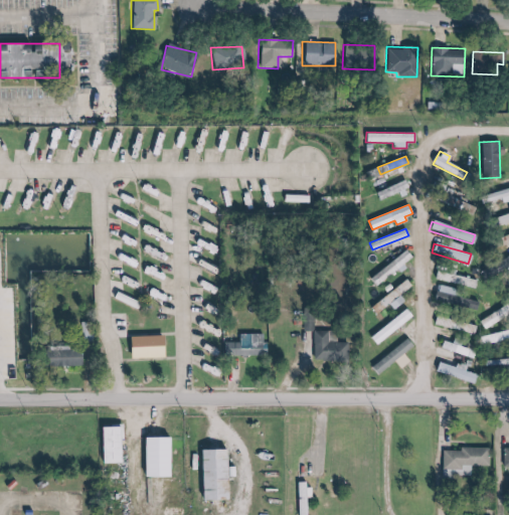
[(411,258),(405,249),(370,279),(377,287),(403,265),(403,264),(411,258)]
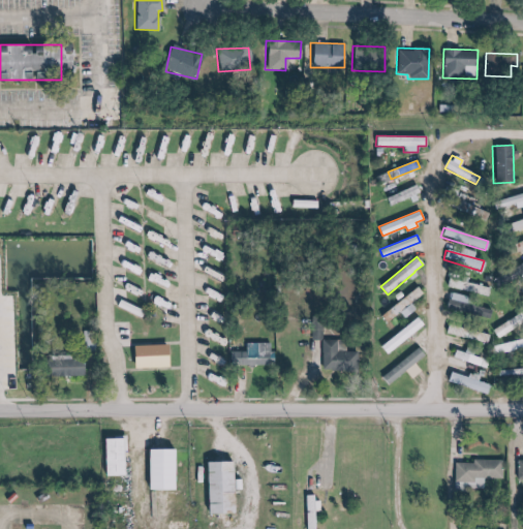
[(462,289),(464,282),(451,279),(449,287),(462,289)]
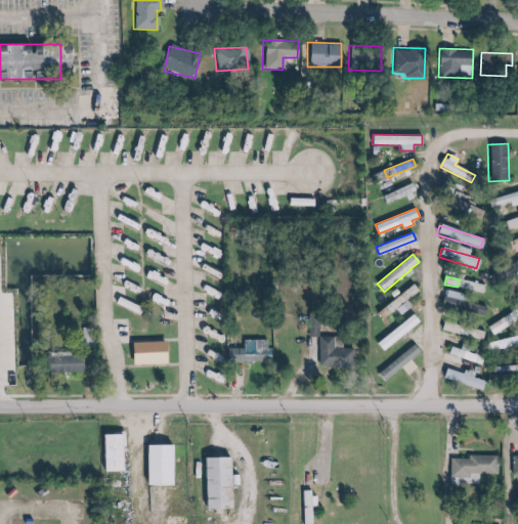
[(406,299),(419,291),(415,285),(377,311),(382,318),(396,309),(400,314),(412,307),(406,299)]
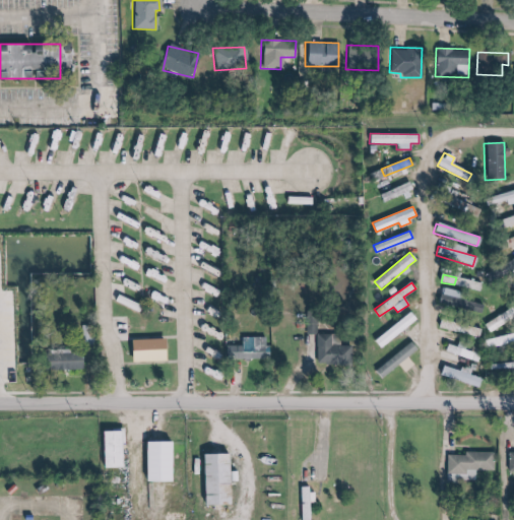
[(437,301),(482,314),(485,302),(440,288),(437,301)]
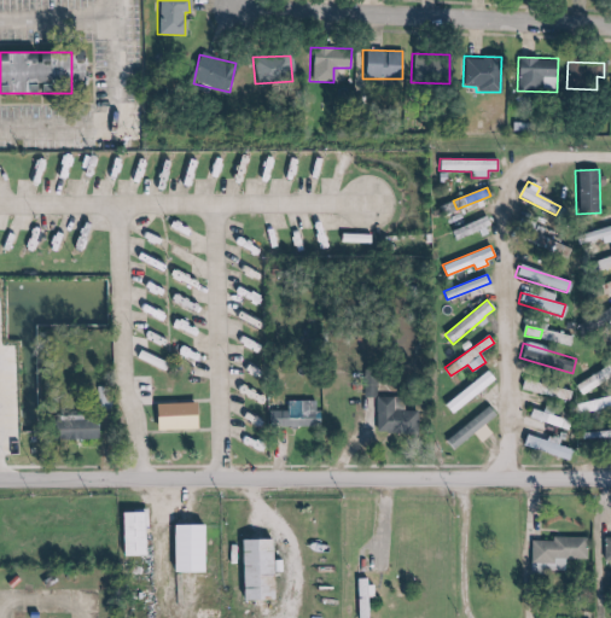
[(446,404),(454,414),(495,379),(488,369),(446,404)]
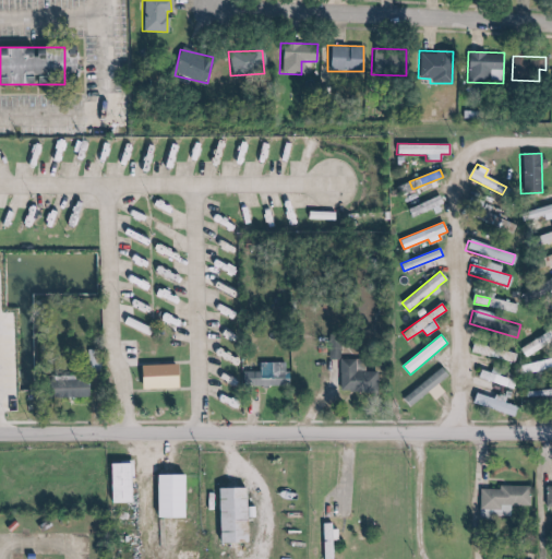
[(471,353),(514,363),(516,353),(474,343),(471,353)]
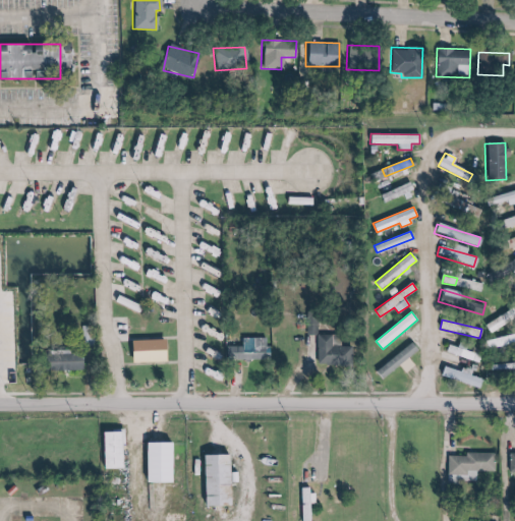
[(514,342),(514,333),(490,341),(492,349),(514,342)]
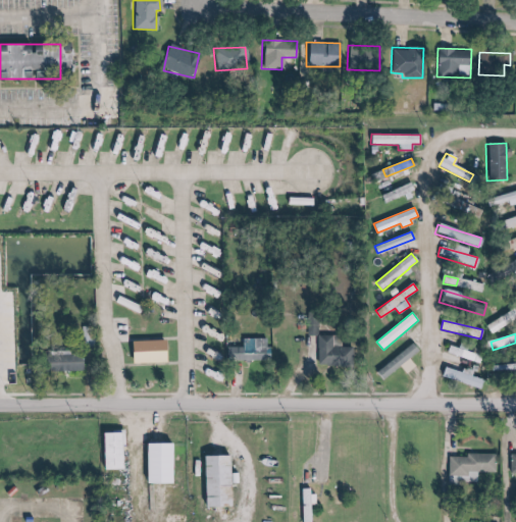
[(352,347),(332,347),(332,334),(316,335),(316,366),(353,365),(352,347)]
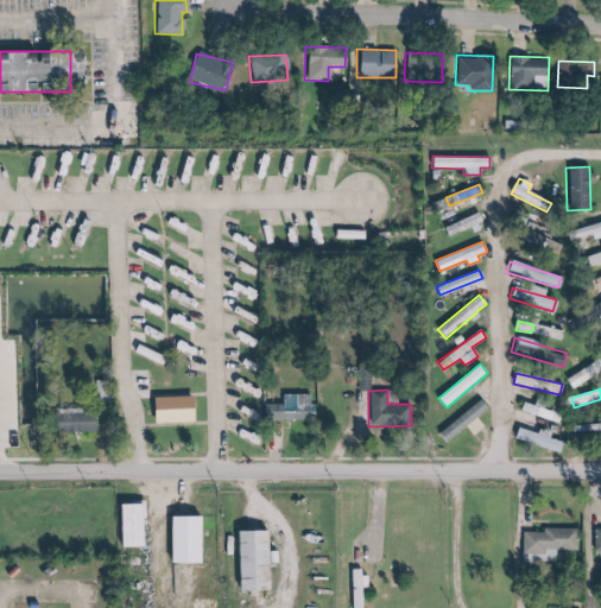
[(280,404),(265,404),(265,420),(314,419),(314,393),(280,394),(280,404)]
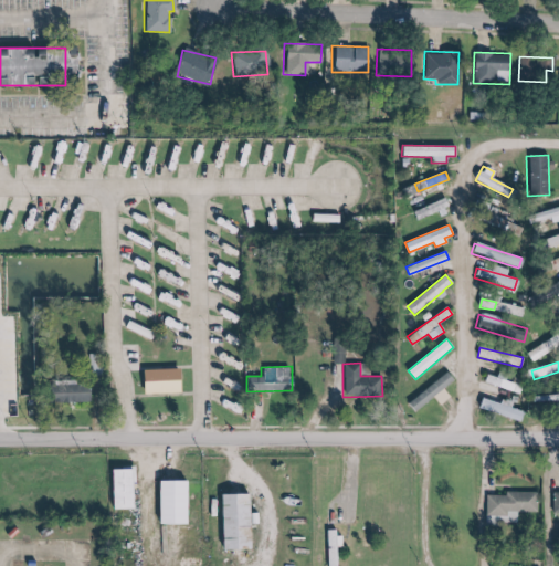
[(182,369),(145,369),(146,394),(183,394),(182,369)]
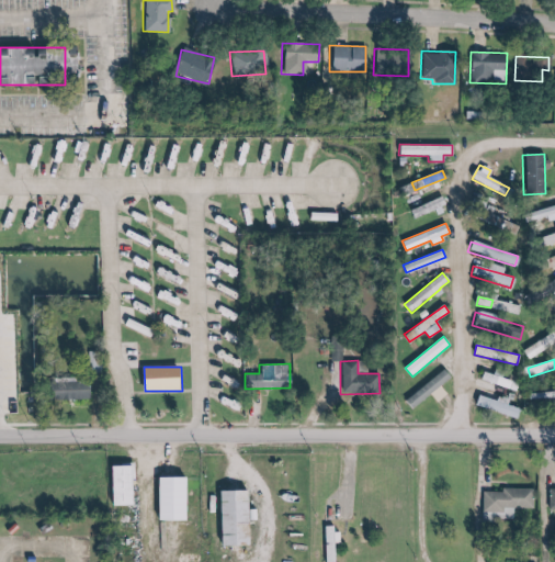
[(441,384),(451,379),(446,371),(405,395),(412,407),(432,395),(437,402),(448,395),(441,384)]
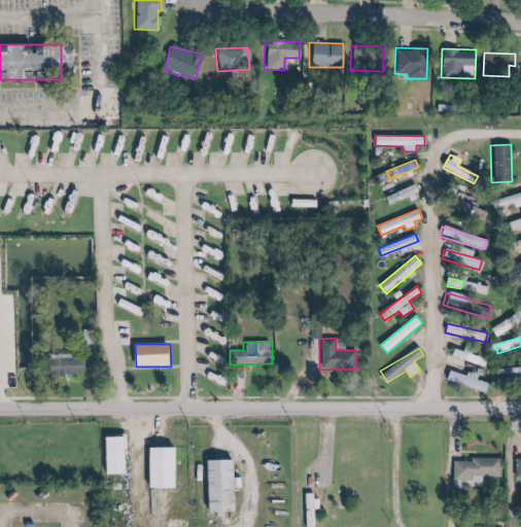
[(486,356),(454,350),(452,358),(484,364),(486,356)]
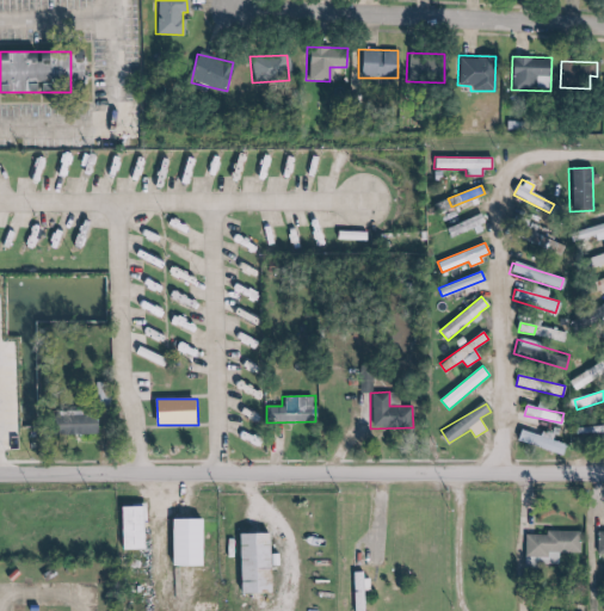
[(99,434),(99,413),(63,414),(65,436),(99,434)]
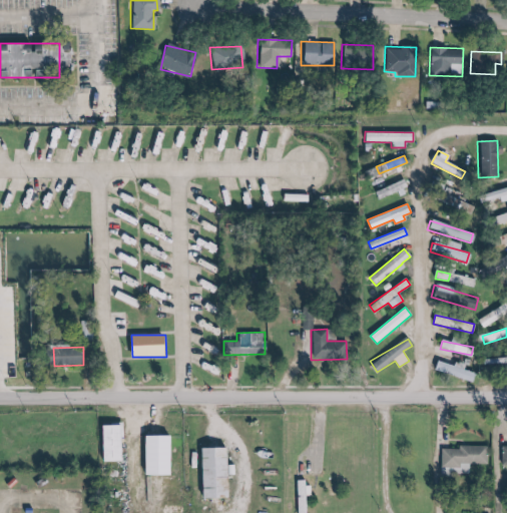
[(476,373),(453,365),(453,366),(439,361),(436,370),(473,383),(476,373)]
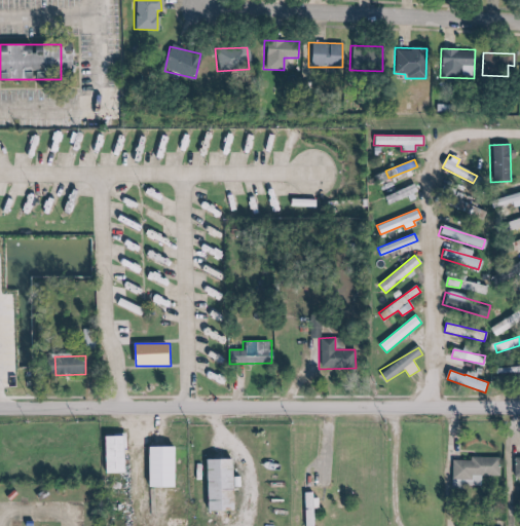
[(108,473),(126,473),(126,435),(107,436),(108,473)]
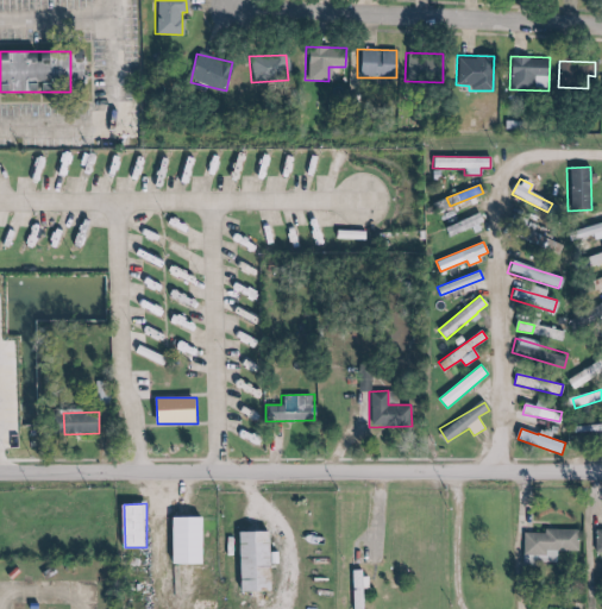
[(205,564),(205,518),(174,518),(175,564),(205,564)]
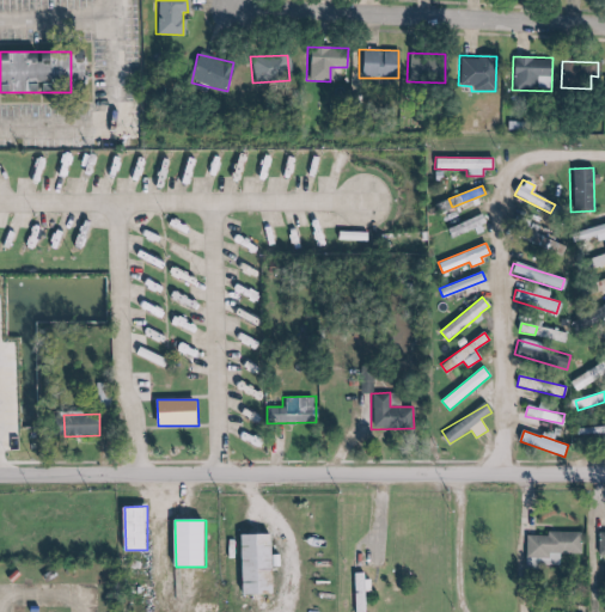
[(580,554),(580,532),(545,531),(545,536),(526,536),(525,567),(560,568),(560,554),(580,554)]
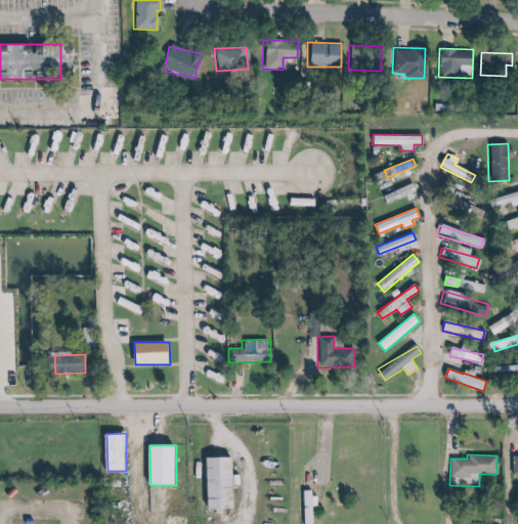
[(303,490),(304,523),(313,523),(313,507),(316,506),(315,490),(303,490)]
